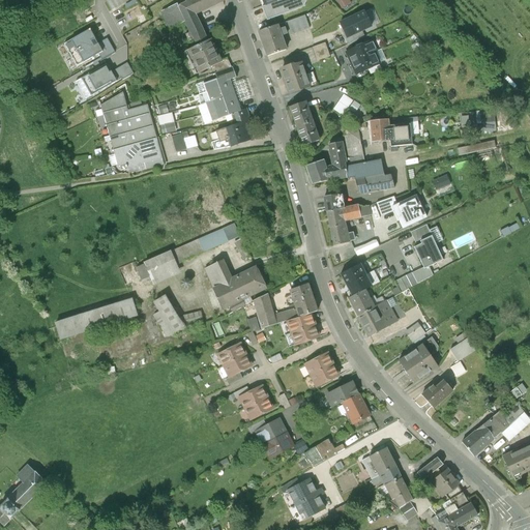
[(224,2),(223,0),(185,0),(187,3),(179,7),(185,22),(198,46),(208,40),(196,15),(224,2)]
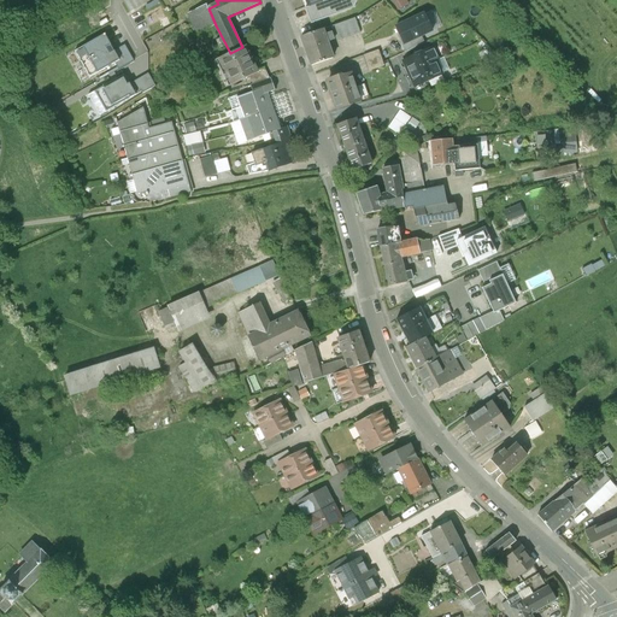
[(312,24),(354,9),(357,0),(305,0),(309,9),(307,9),(312,24)]
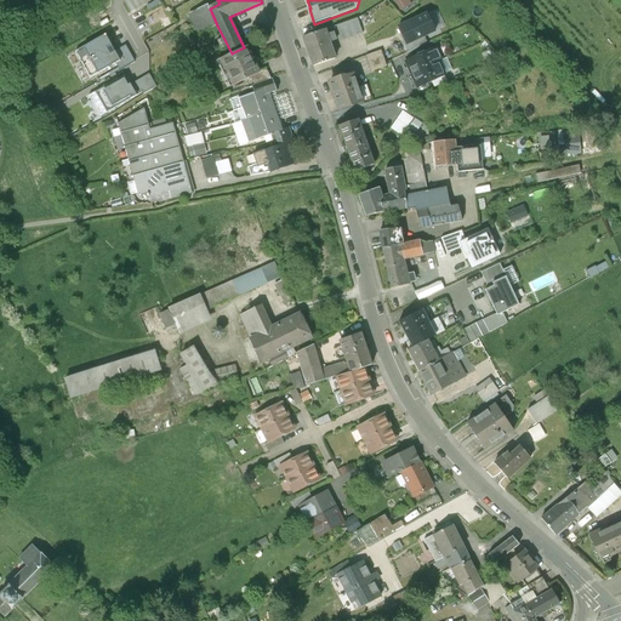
[(408,0),(400,0),(397,3),(402,11),(411,5),(408,0)]
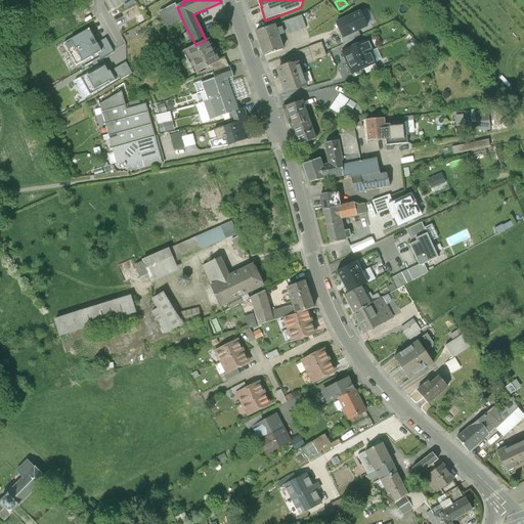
[(176,5),(160,12),(168,29),(183,22),(177,7),(176,5)]
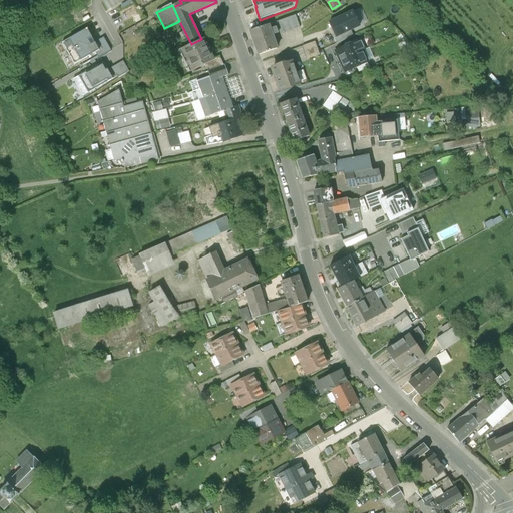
[(353,11),(329,22),(336,37),(359,26),(353,11)]
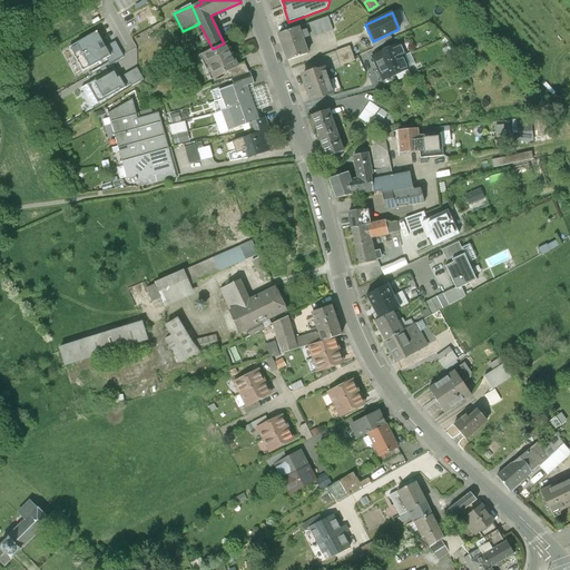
[(307,25),(313,39),(334,32),(332,26),(335,25),(333,16),(307,25)]
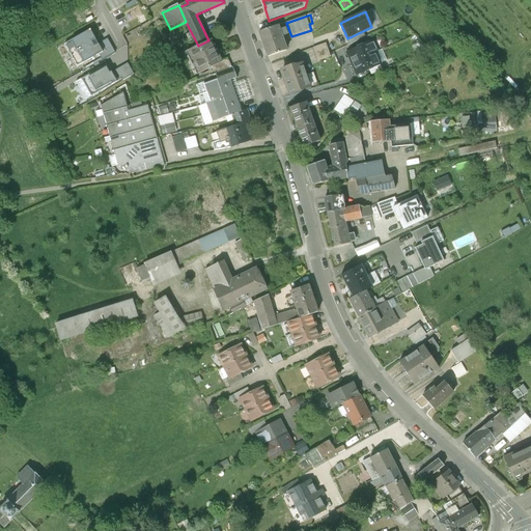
[(278,26),(259,32),(269,56),(286,50),(278,26)]
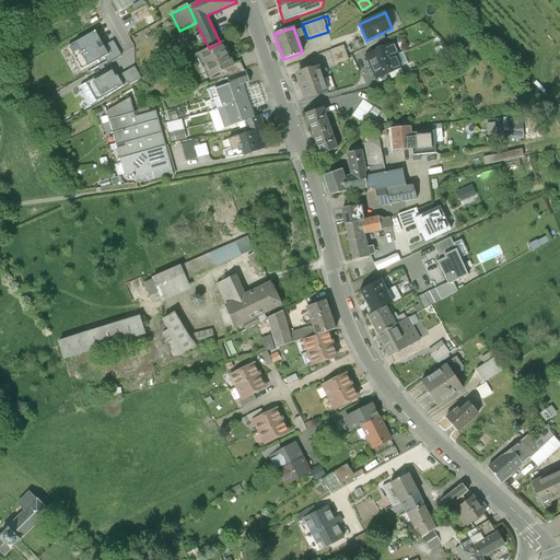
[(95,31),(68,46),(81,70),(104,57),(108,55),(104,46),(95,31)]
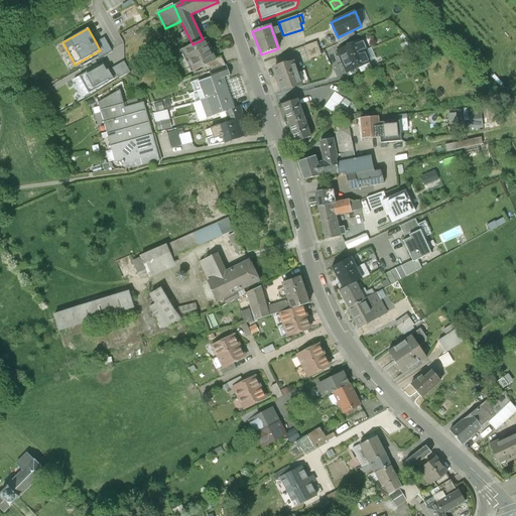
[(105,37),(96,42),(100,50),(96,52),(100,57),(112,50),(105,37)]
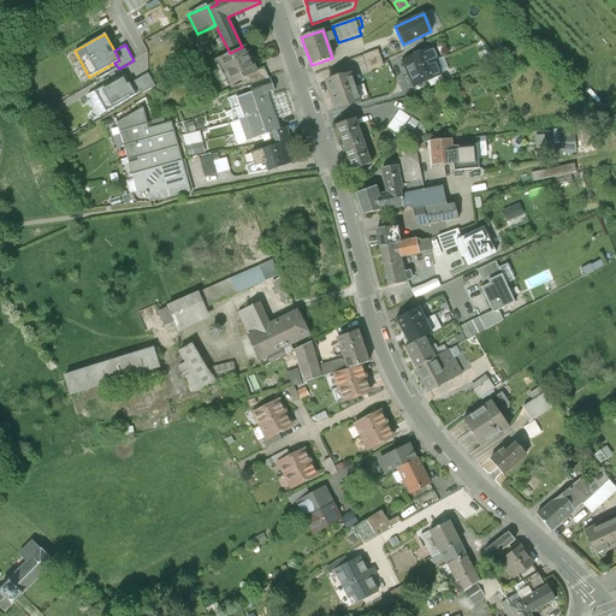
[(230,53),(217,59),(229,84),(248,75),(256,70),(244,46),(242,47),(230,53)]
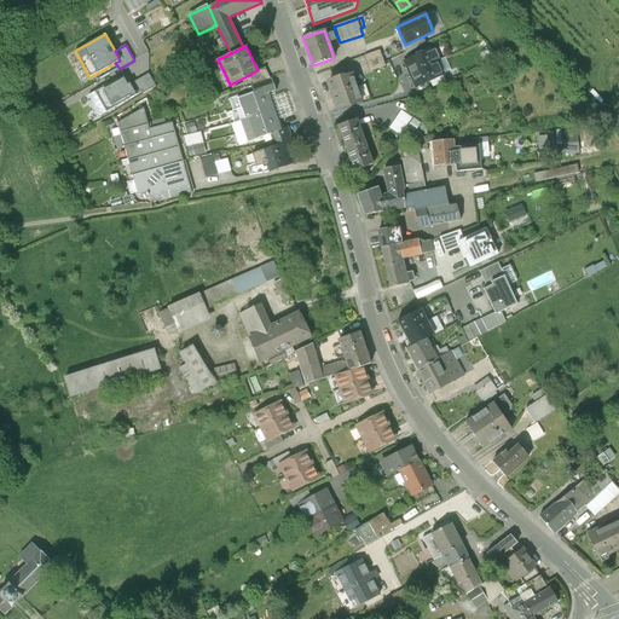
[(405,63),(411,76),(439,63),(440,63),(434,50),(405,63)]
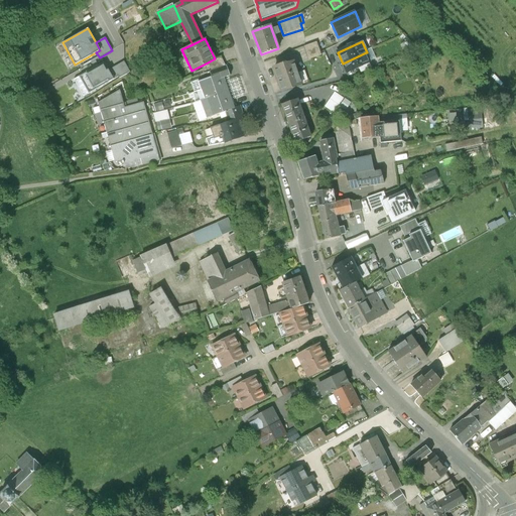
[(317,42),(304,47),(309,60),(321,56),(317,42)]
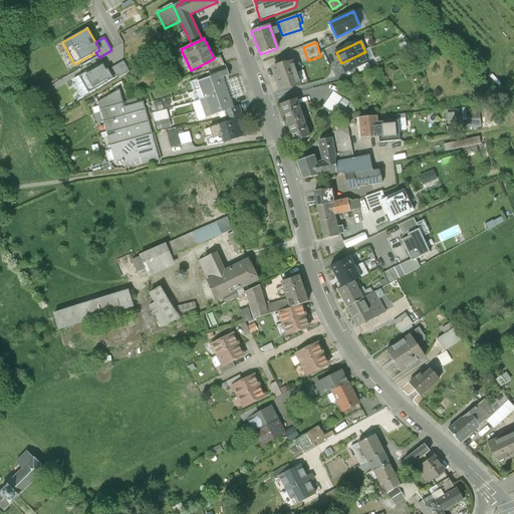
[(369,63),(364,52),(341,63),(346,73),(358,68),(369,63)]
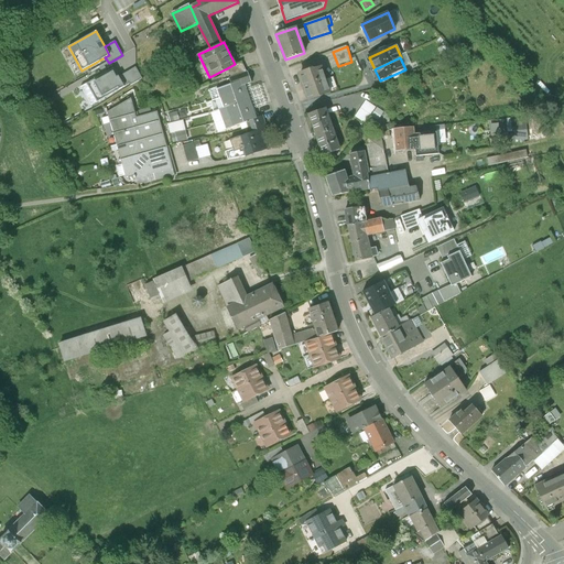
[(242,62),(235,64),(227,68),(230,77),(246,72),(242,62)]
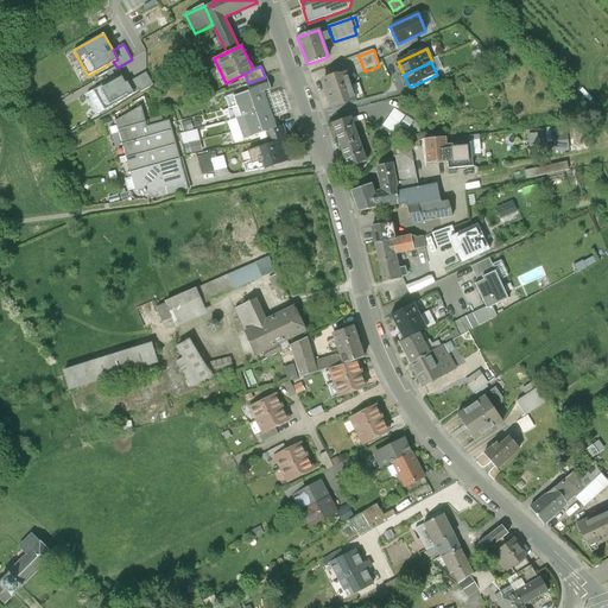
[(324,80),(335,108),(356,100),(347,71),(324,80)]
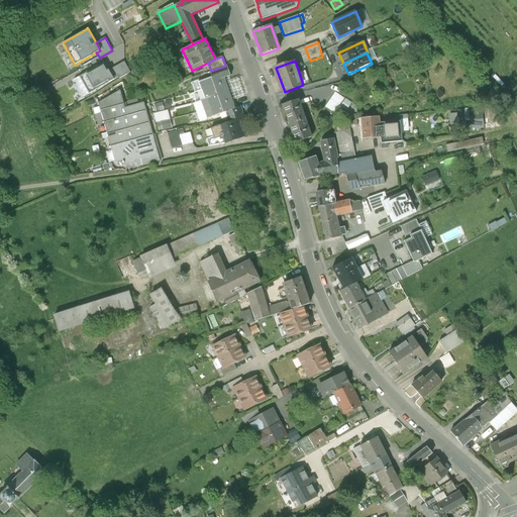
[(110,73),(114,80),(118,77),(119,79),(130,73),(124,62),(113,68),(115,70),(110,73)]
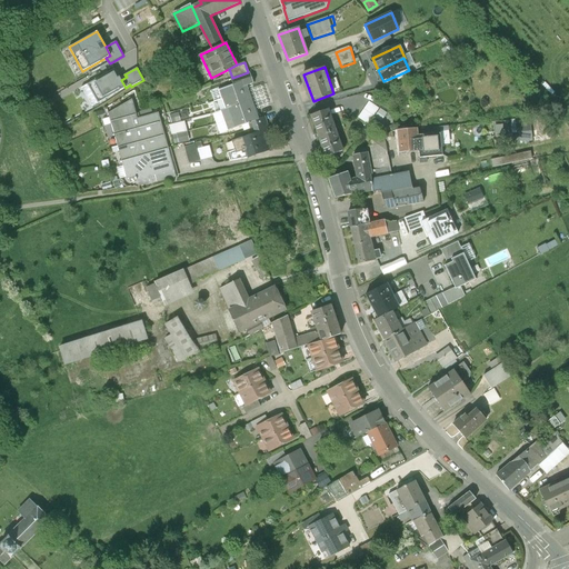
[(126,88),(121,80),(115,69),(87,85),(98,103),(126,88)]
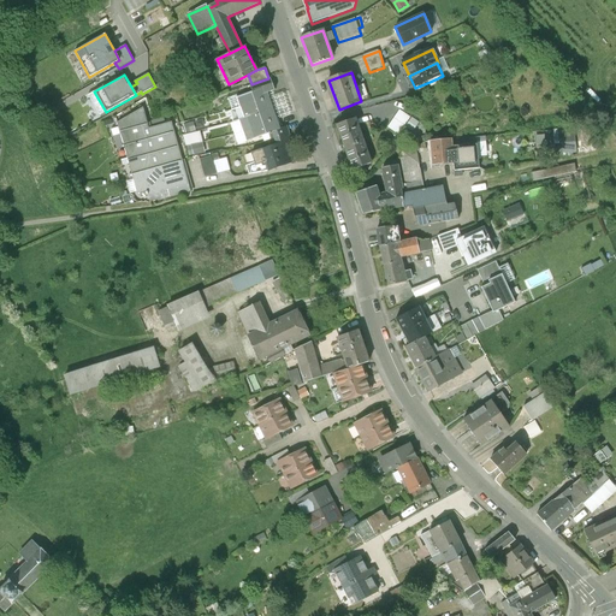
[(445,81),(443,76),(430,82),(432,88),(445,81)]
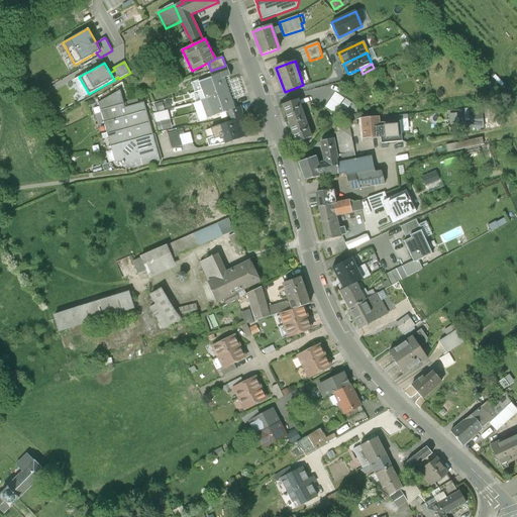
[(209,71),(212,78),(218,75),(219,80),(222,79),(229,77),(225,66),(211,71),(209,71)]
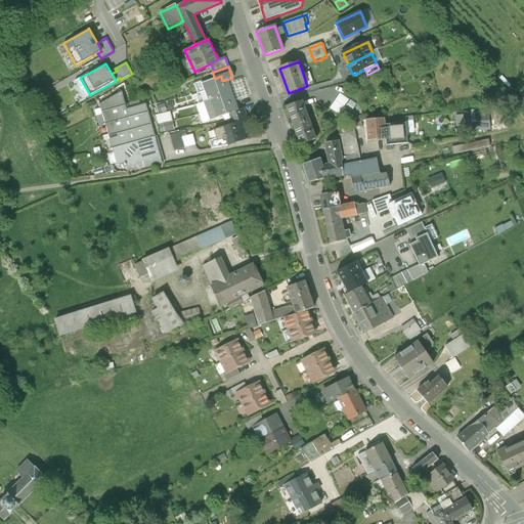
[(202,83),(205,92),(227,85),(225,80),(222,81),(221,76),(215,79),(202,83)]
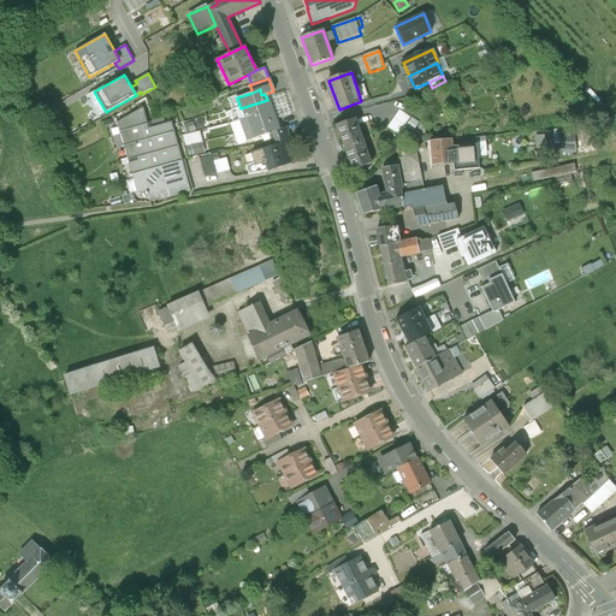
[(241,108),(244,119),(271,111),(267,100),(241,108)]
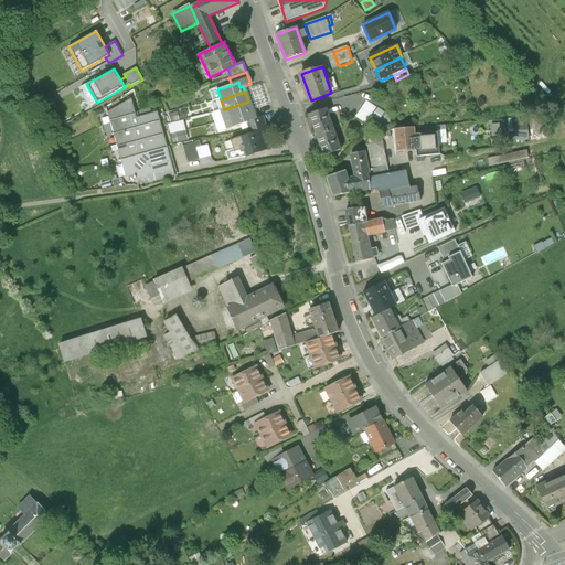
[(366,123),(379,106),(368,98),(356,115),(366,123)]
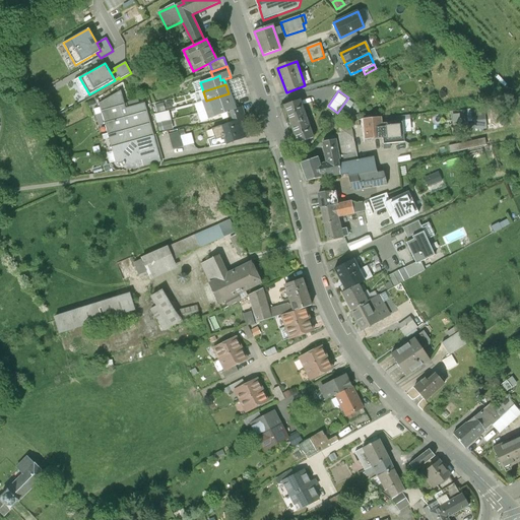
[(126,110),(121,92),(100,106),(116,165),(125,166),(127,172),(160,163),(145,105),(126,110)]
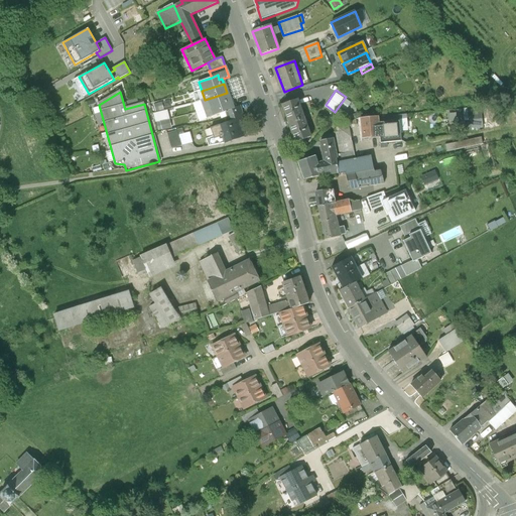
[(200,102),(203,111),(230,101),(227,93),(205,100),(200,102)]
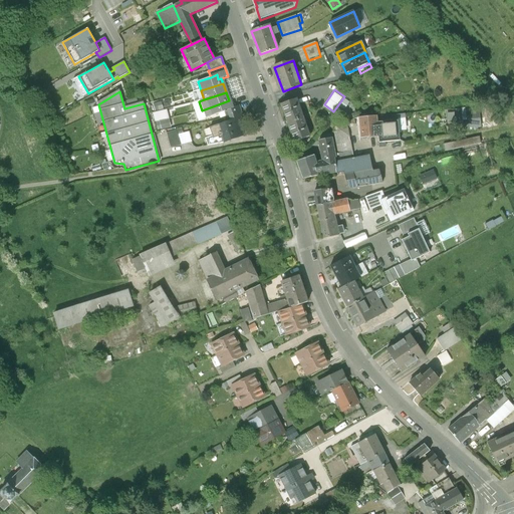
[(285,97),(286,102),(296,99),(295,93),(285,97)]
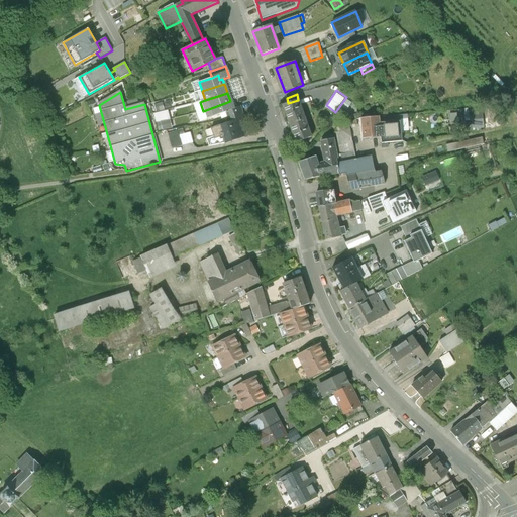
[(288,103),(284,105),(297,142),(311,137),(298,100),(288,103)]
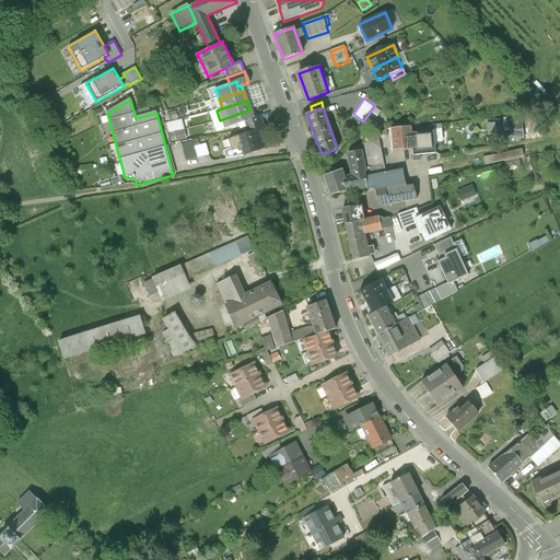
[(253,118),(249,109),(220,120),(223,130),(247,121),(253,119),(253,118)]
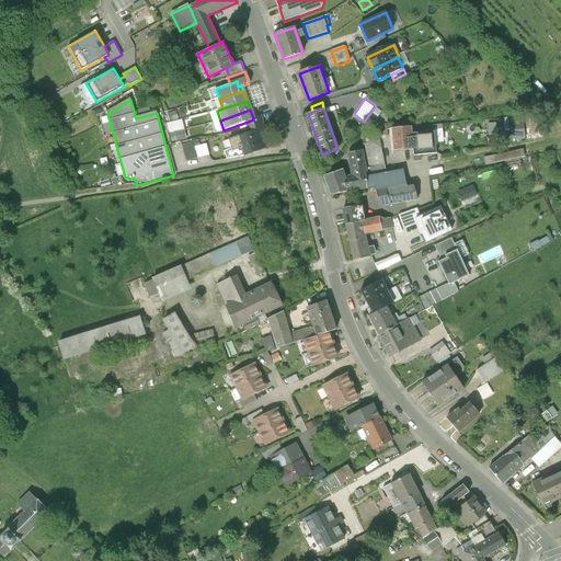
[(248,122),(251,133),(259,130),(264,128),(260,115),(253,118),(253,119),(248,122)]
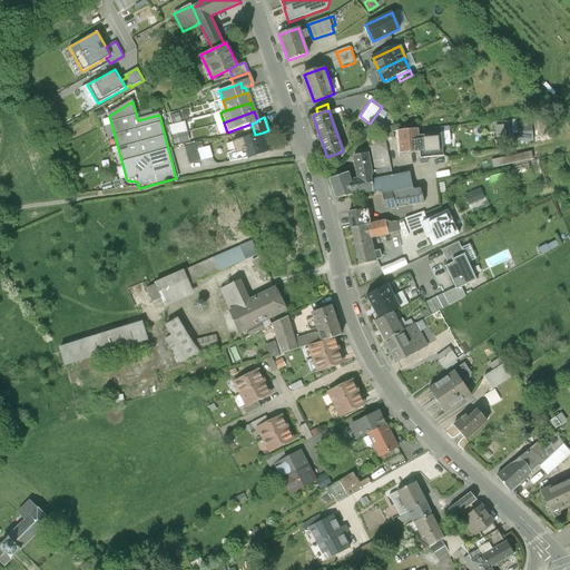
[(509,121),(510,134),(533,133),(532,119),(509,121)]
